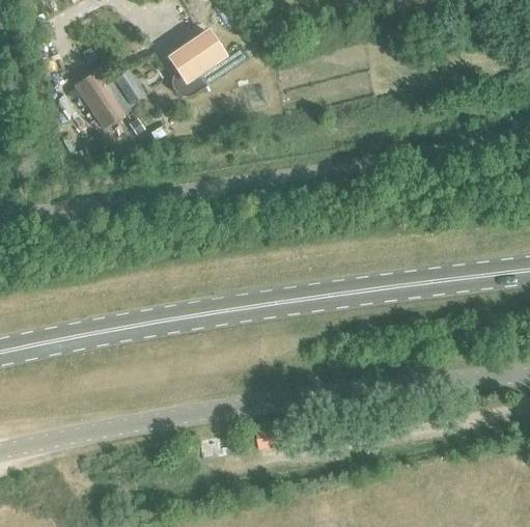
[(175,67),(171,72),(169,77),(169,82),(171,88),(175,92),(180,94),(187,94),(193,91),(234,63),(223,48),(219,50),(205,29),(167,55),(175,67)]
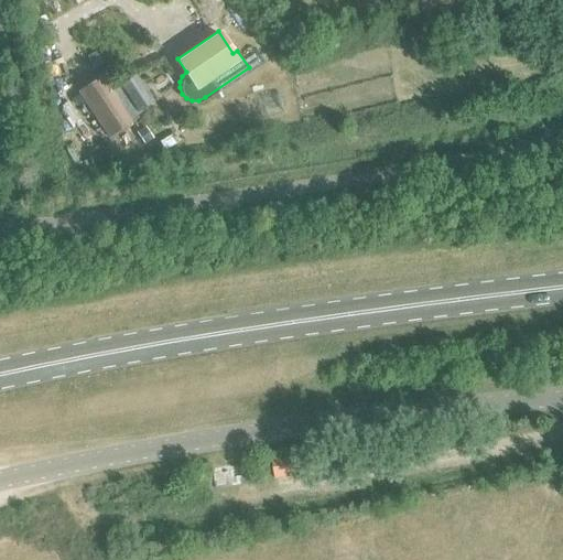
[(91,50),(84,54),(88,61),(91,65),(99,60),(91,49),(91,50)]
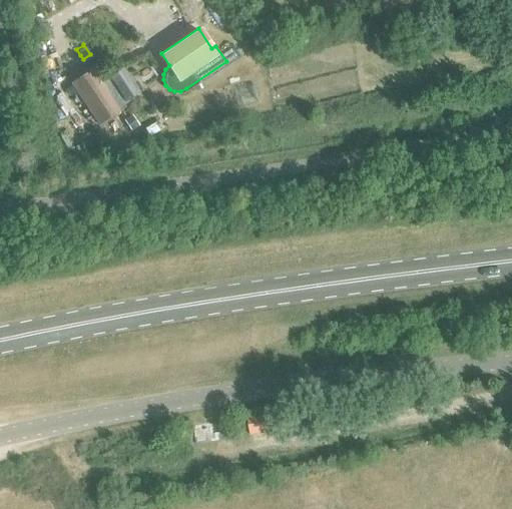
[(70,80),(97,121),(117,108),(89,67),(70,80)]
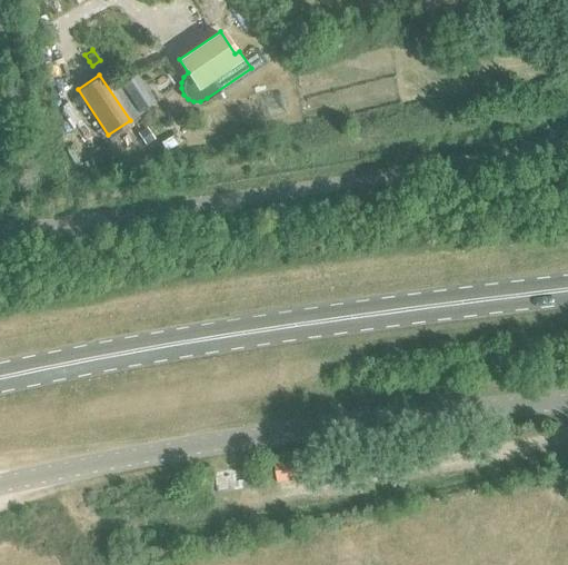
[(145,124),(136,130),(143,141),(152,136),(145,124)]
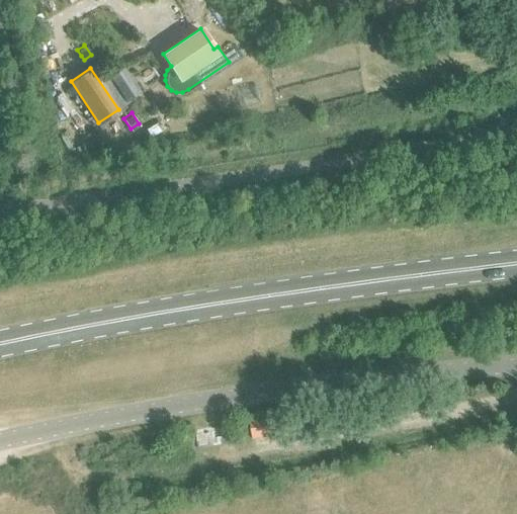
[(249,418),(251,436),(278,431),(275,414),(249,418)]
